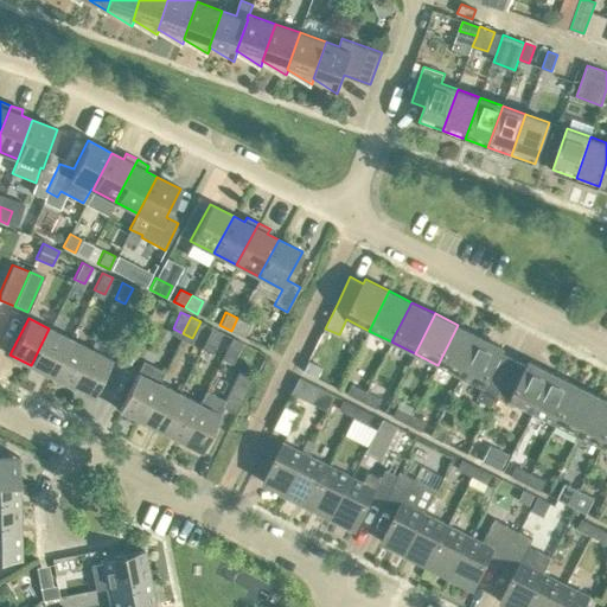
[(237,318),(231,331),(243,337),(249,324),(237,318)]
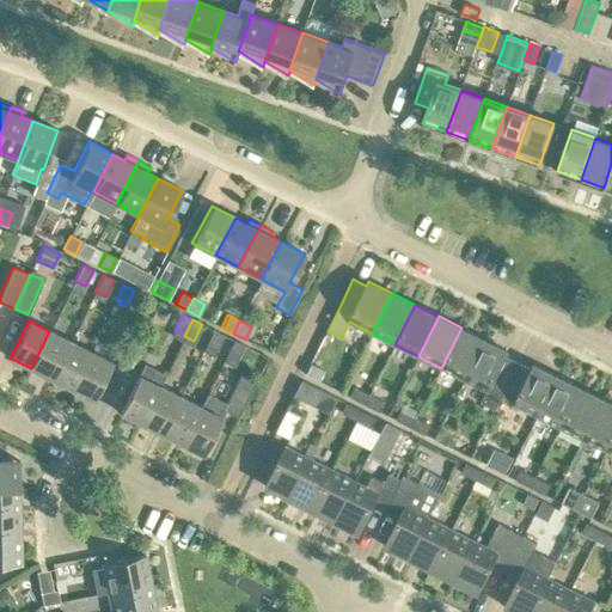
[(441,368),(464,379),(484,340),(461,328),(441,368)]
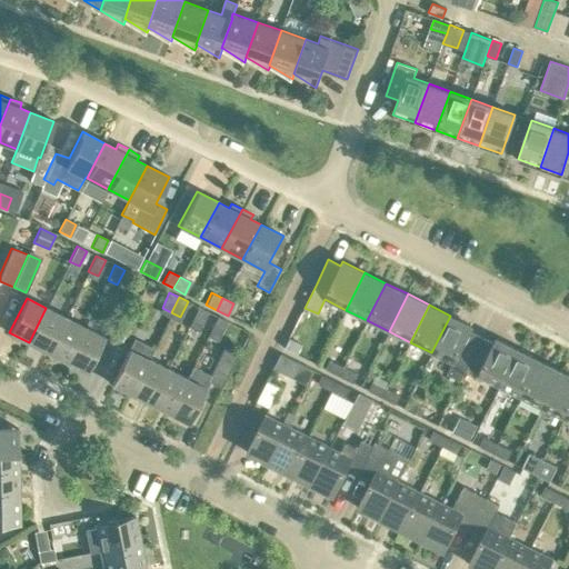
[(190,322),(200,327),(208,311),(198,307),(190,322)]
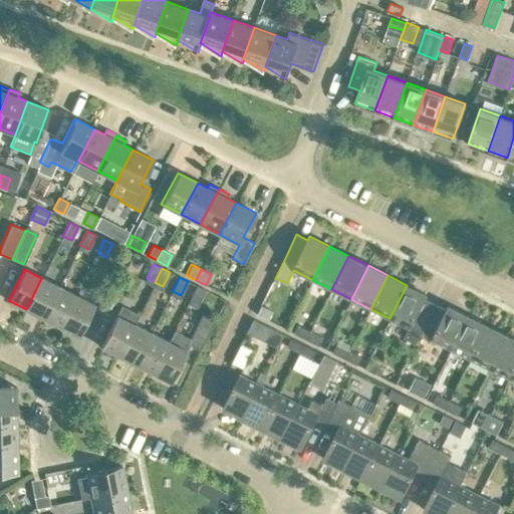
[(26,309),(43,318),(58,286),(41,278),(26,309)]
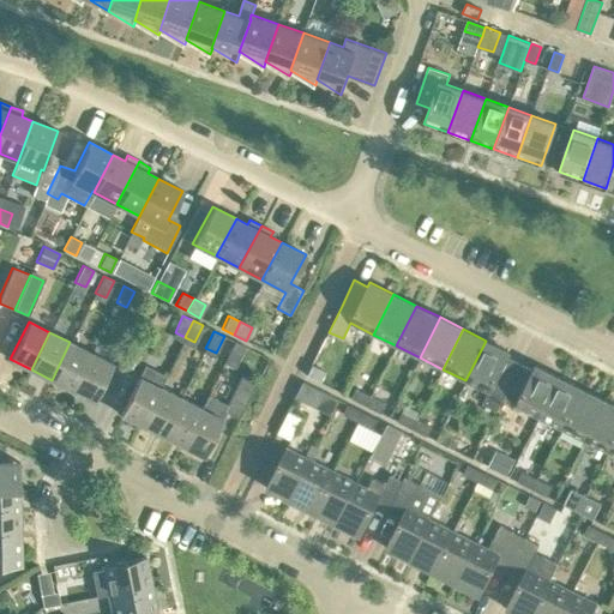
[(226,357),(236,362),(245,347),(234,341),(226,357)]
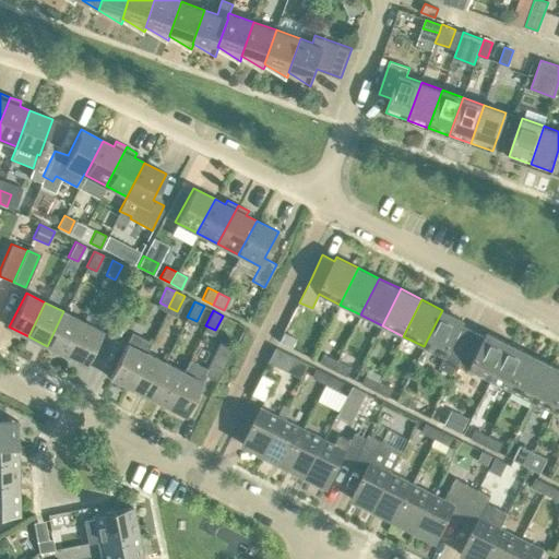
[(452,375),(458,363),(474,331),(462,325),(464,321),(442,310),(424,346),(444,357),(439,368),(452,375)]
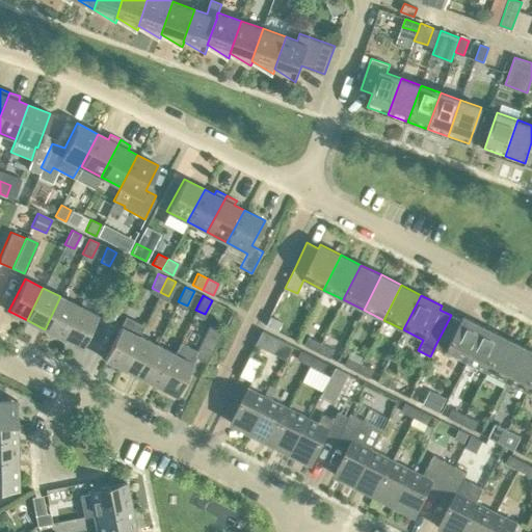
[(45,329),(62,338),(79,306),(60,296),(45,329)]
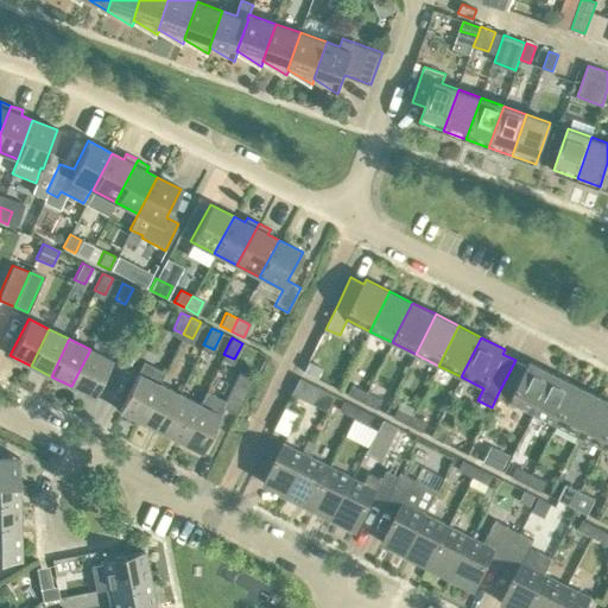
[(90,349),(71,386),(93,397),(111,360),(90,349)]
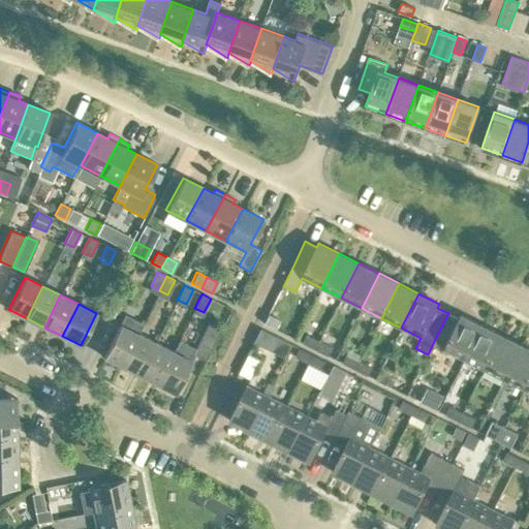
[(443,349),(464,360),(481,324),(461,314),(459,318),(448,313),(433,343),(443,348),(443,349)]
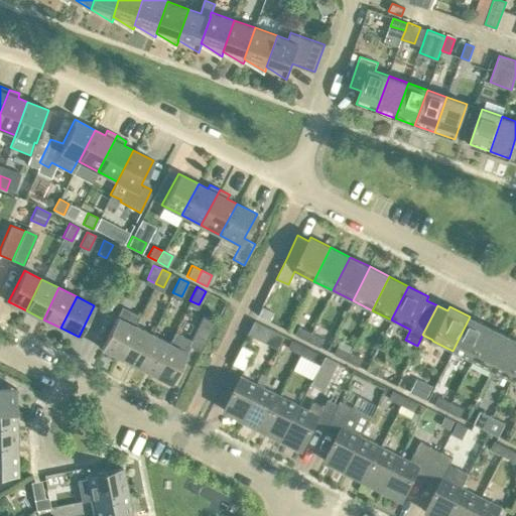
[(274,311),(263,306),(259,315),(270,320),(274,311)]
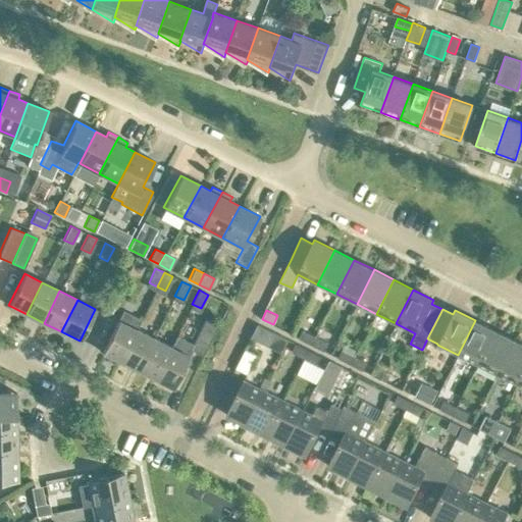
[(119,361),(136,329),(141,320),(122,311),(102,352),(119,361)]
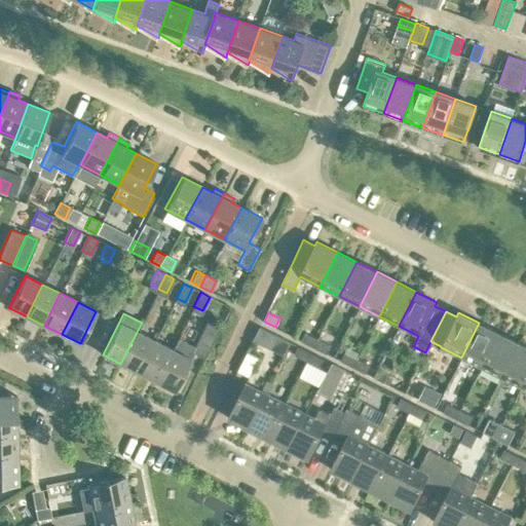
[(191,352),(193,353),(204,359),(219,329),(205,323),(194,346),(191,352)]
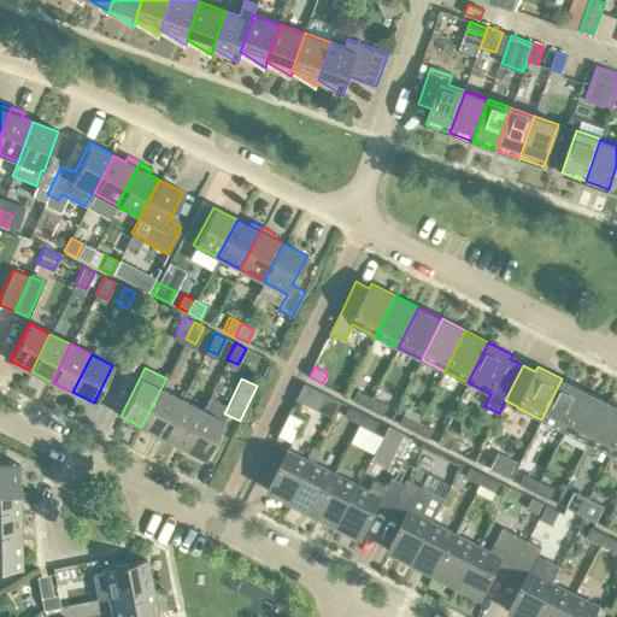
[(541,419),(564,432),(585,391),(562,378),(541,419)]
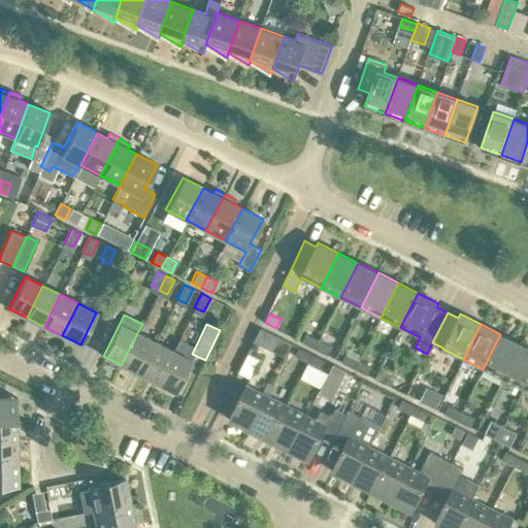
[(257,336),(254,341),(268,349),(275,335),(273,334),(261,328),(257,336)]
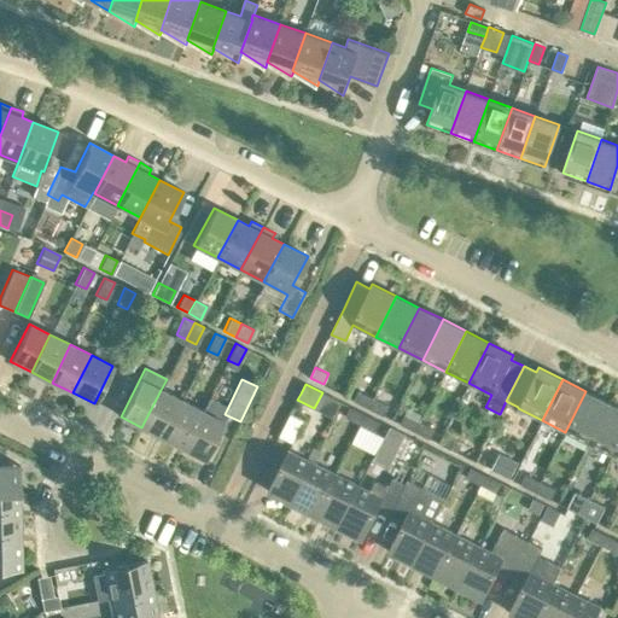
[(141,427),(162,438),(181,400),(161,390),(141,427)]
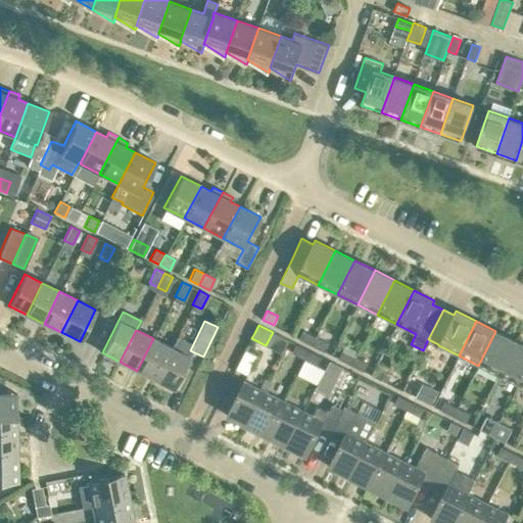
[(299,339),(312,345),(316,337),(303,330),(299,339)]
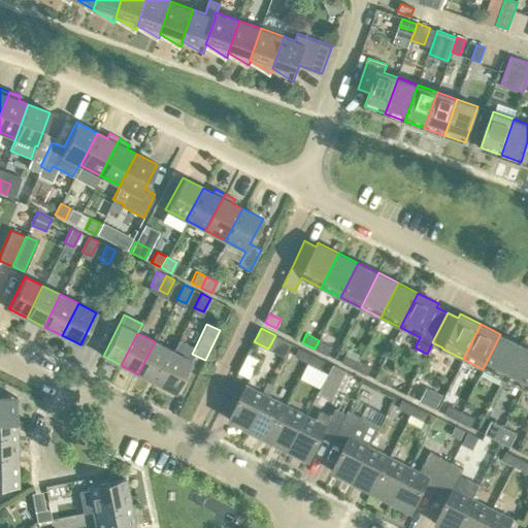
[(483,369),(503,378),(521,343),(500,334),(483,369)]
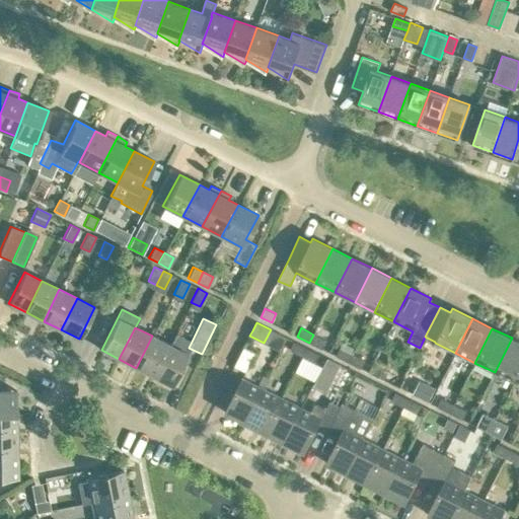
[(175,334),(169,345),(154,377),(171,385),(191,349),(189,348),(192,342),(175,334)]
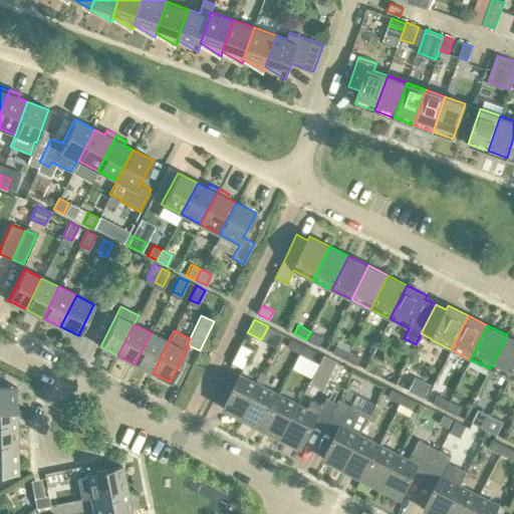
[(310,331),(306,339),(319,345),(323,337),(310,331)]
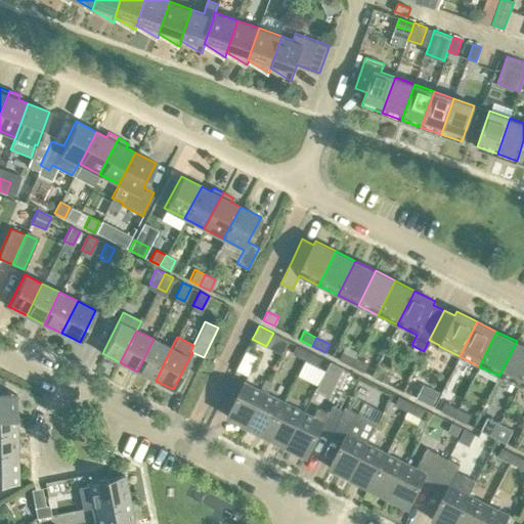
[(137,372),(156,381),(171,348),(154,339),(137,372)]
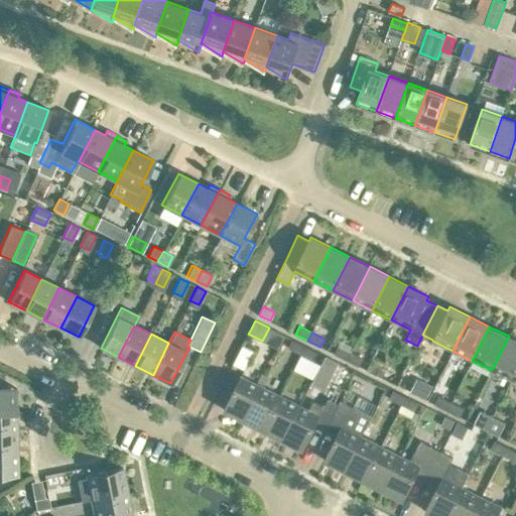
[(492,370),(511,380),(515,369),(515,340),(509,336),(492,370)]
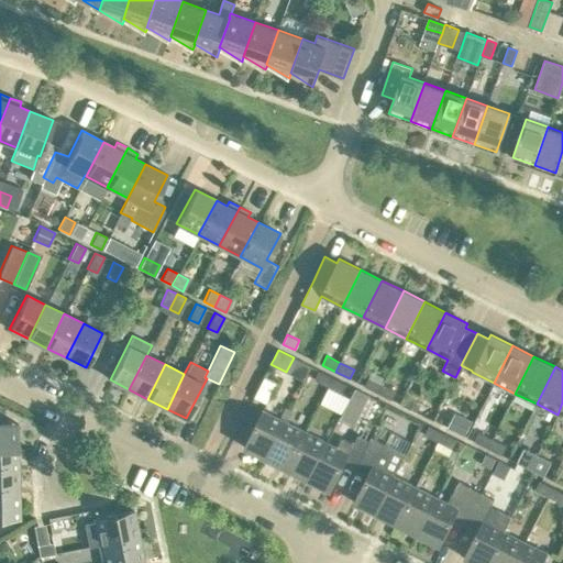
[(315,379),(328,386),(332,377),(319,371),(315,379)]
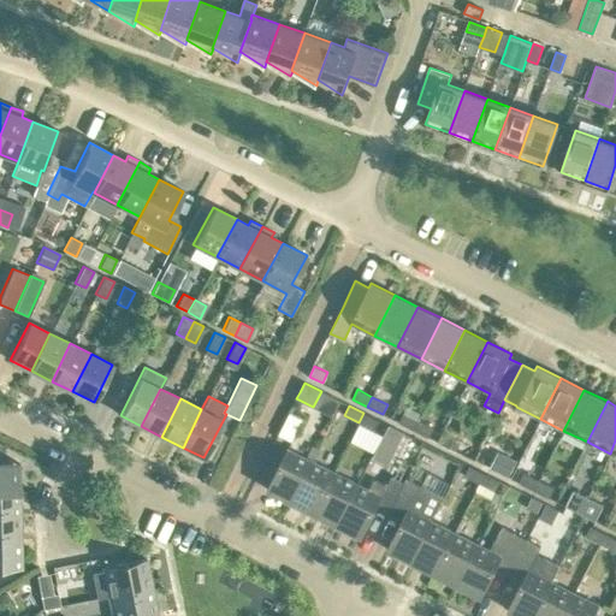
[(363,413),(359,422),(374,431),(379,420),(363,413)]
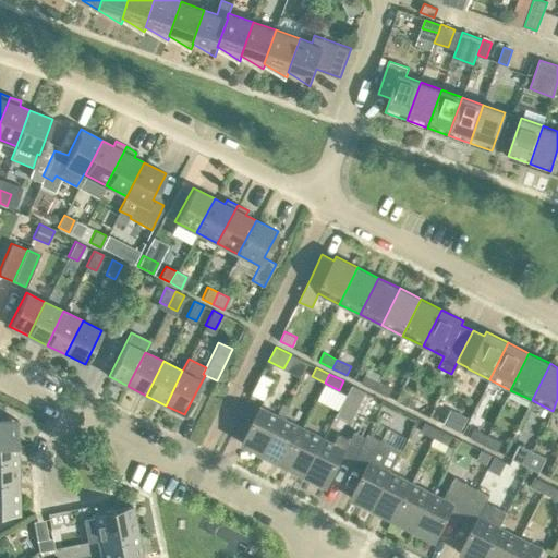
[(361,383),(375,389),(379,380),(365,374),(361,383)]
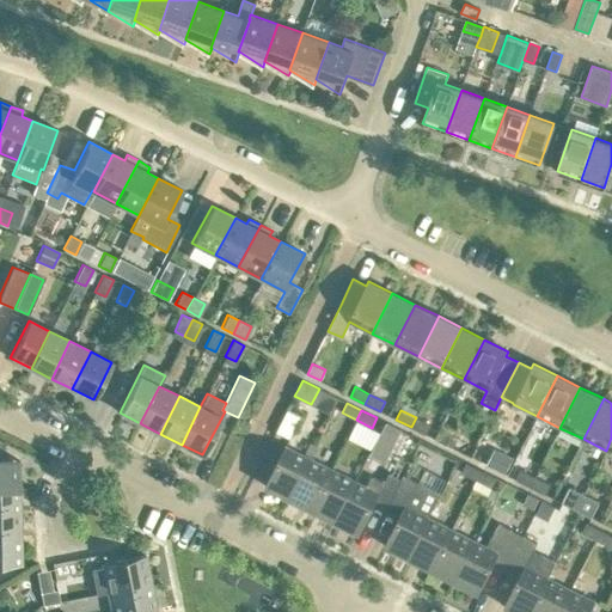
[(416,417),(411,427),(426,435),(430,424),(416,417)]
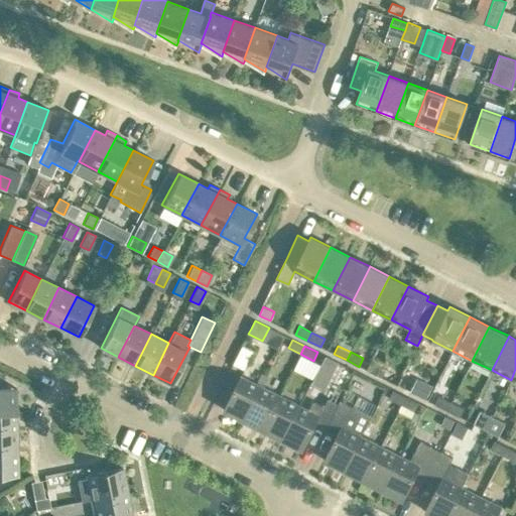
[(319,367),(332,374),(338,363),(325,357),(319,367)]
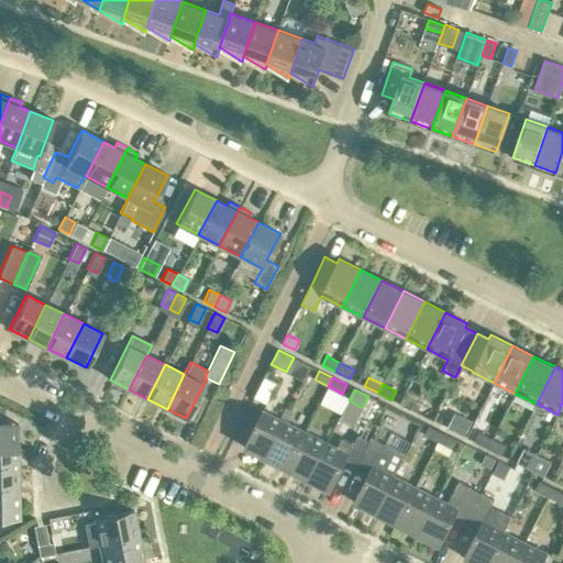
[(405,406),(416,411),(420,403),(409,397),(405,406)]
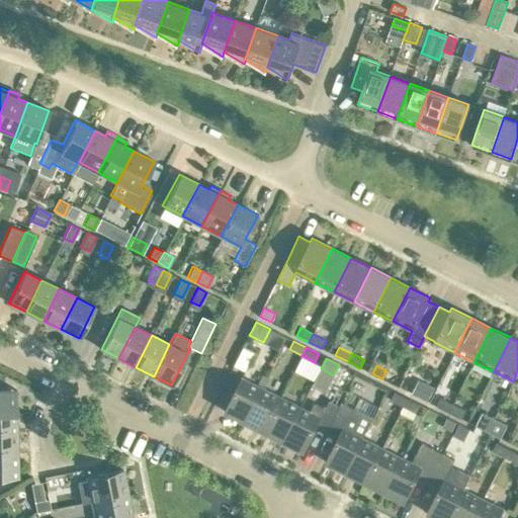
[(225,411),(245,421),(262,387),(242,377),(225,411)]
